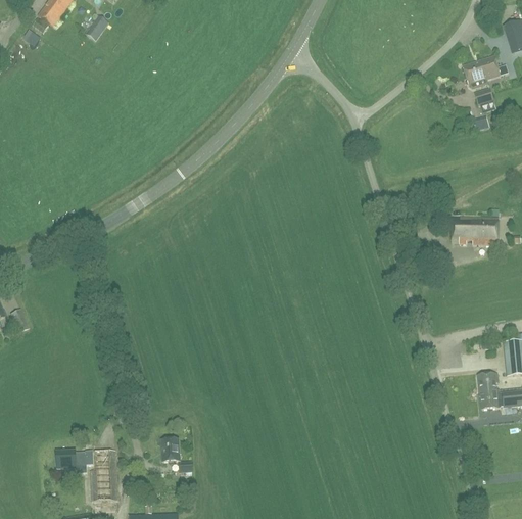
[(51,25),(69,0),(47,0),(37,14),(51,25)]
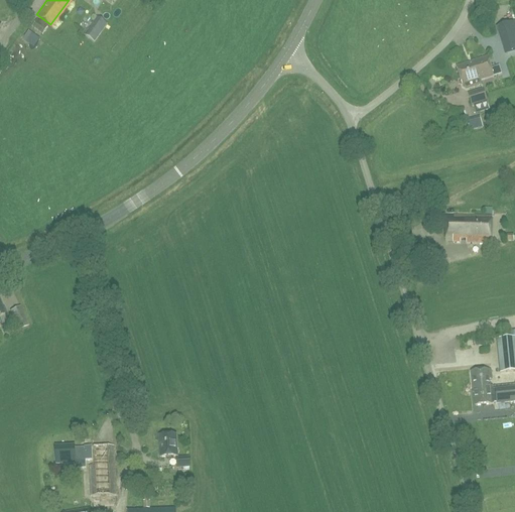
[(94,39),(107,20),(97,14),(84,32),(94,39)]
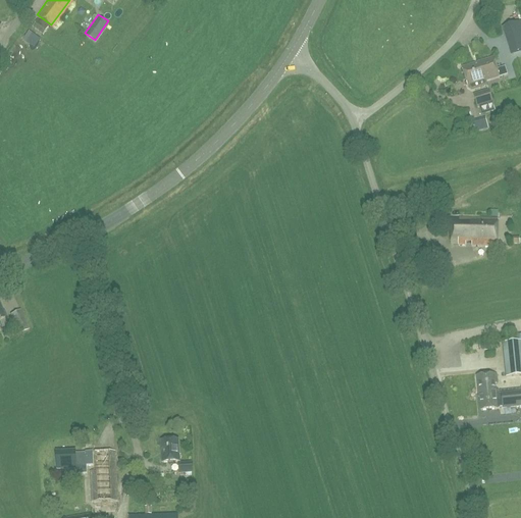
[(43,32),(47,23),(37,15),(31,23),(43,32)]
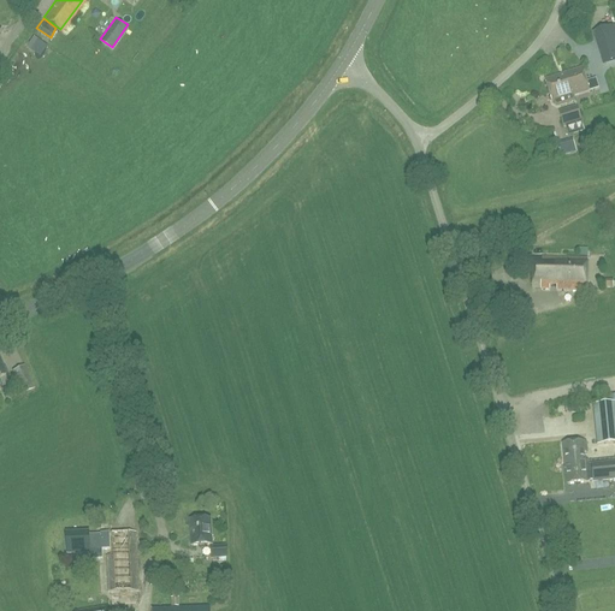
[(614,28),(613,22),(591,29),(604,66),(614,61),(614,28)]
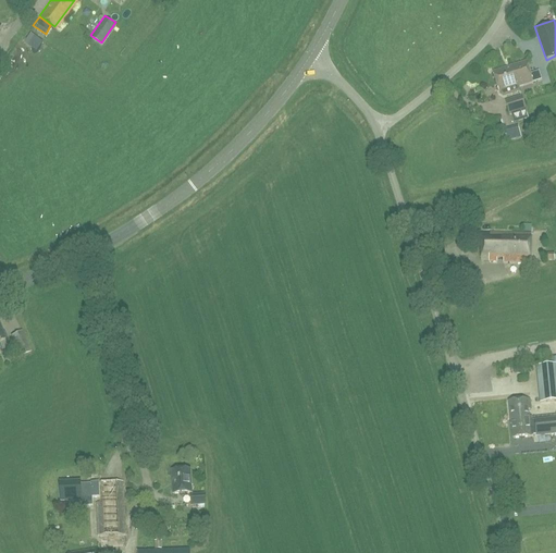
[(31,27),(24,36),(39,47),(46,37),(31,27)]
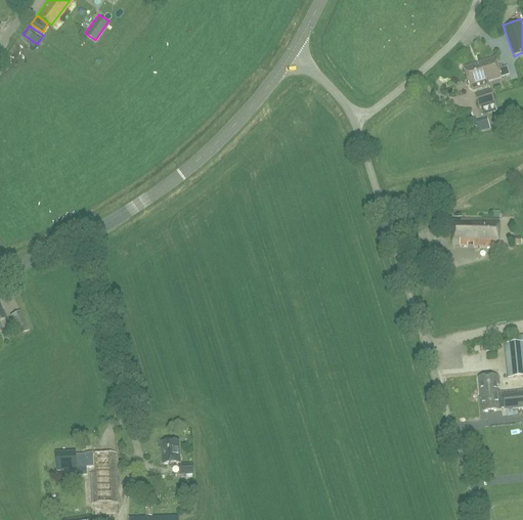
[(486,78),(487,78),(499,74),(509,72),(507,63),(497,66),(493,54),(480,58),(486,78)]
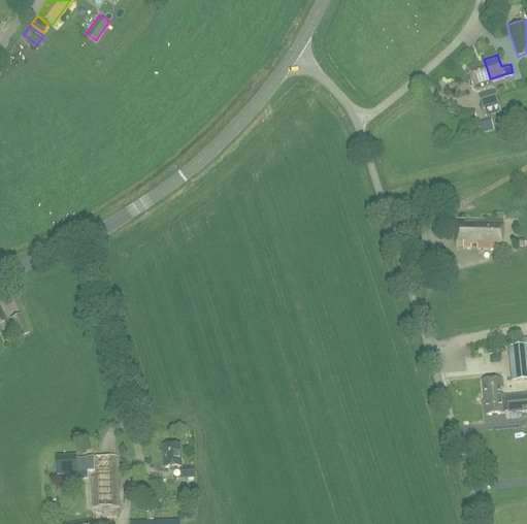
[(492,84),(491,78),(490,78),(484,59),(466,65),(473,88),(476,89),(492,84)]
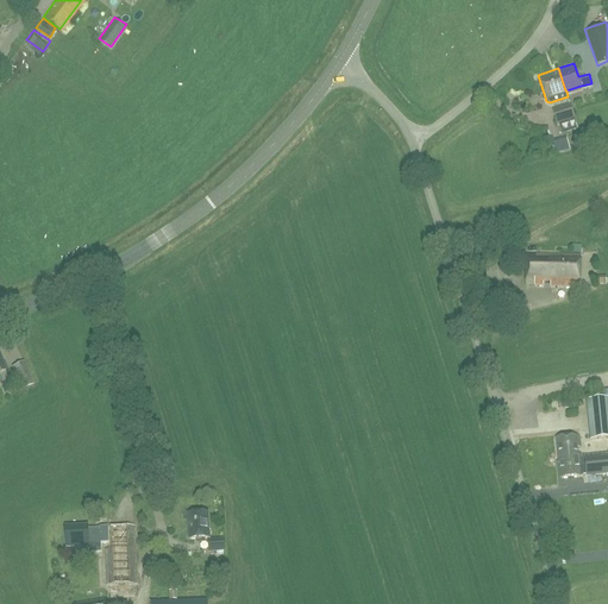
[(577,125),(571,106),(570,107),(569,101),(552,106),(559,131),(577,125)]
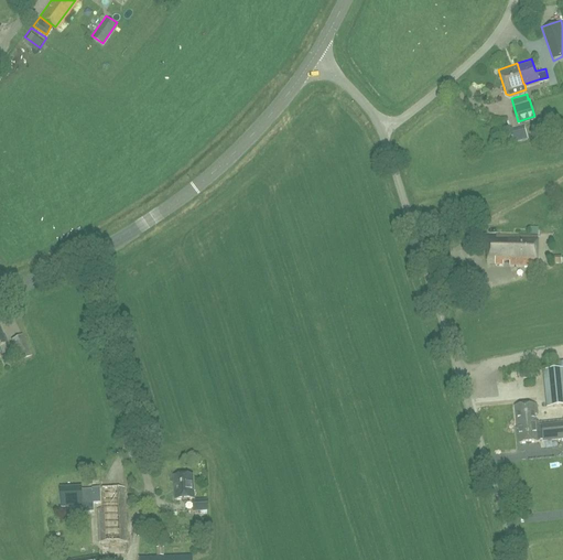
[(524,121),(512,124),(515,136),(528,133),(524,121)]
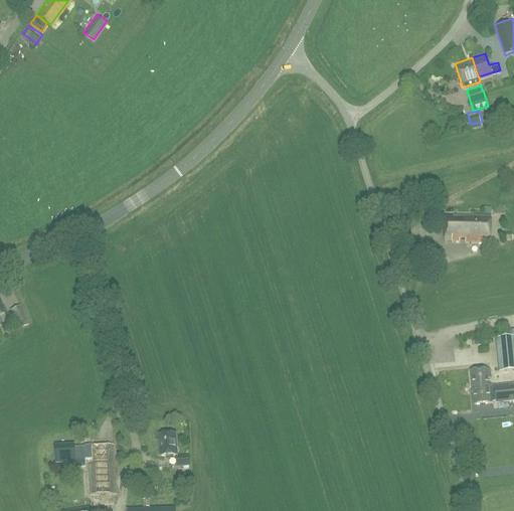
[(473,222),(473,212),(452,211),(452,212),(444,212),(444,237),(451,237),(451,238),(459,238),(459,235),(464,235),(464,238),(490,239),(490,220),(479,220),(479,223),(477,223),(477,222),(473,222)]
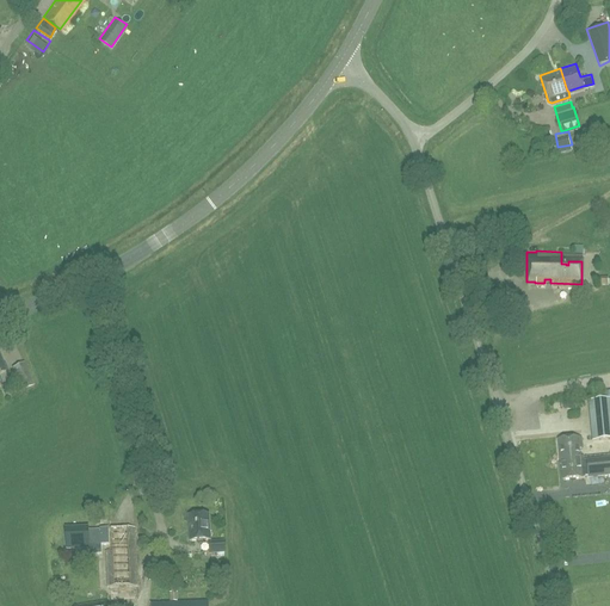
[(568,261),(581,261),(581,252),(561,252),(561,264),(566,264),(566,265),(568,265),(568,261)]
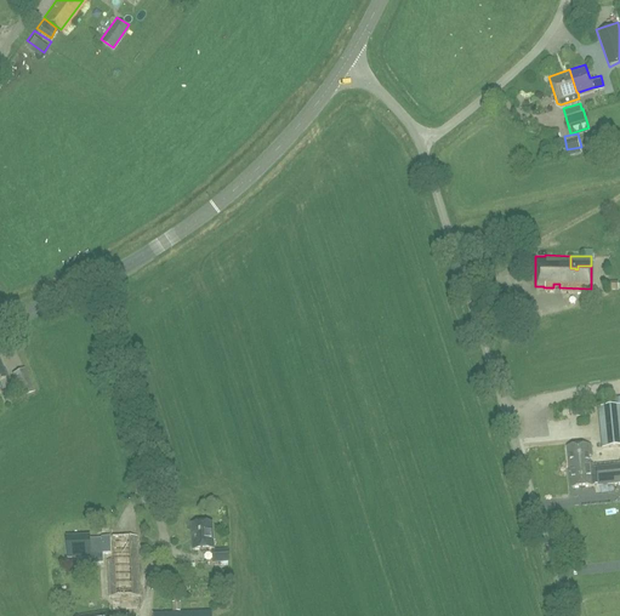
[(21,393),(34,388),(23,364),(11,370),(21,393)]
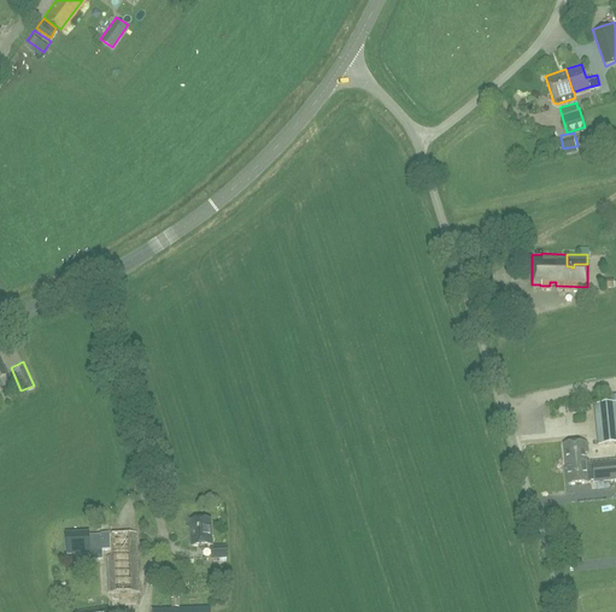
[(1,365),(0,363),(0,381),(1,384),(5,393),(18,387),(15,378),(11,381),(4,364),(1,365)]
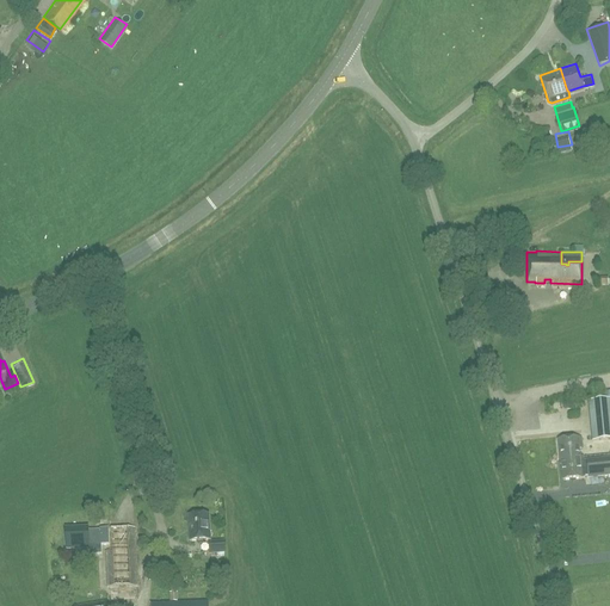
[(587,396),(591,436),(609,433),(609,406),(609,394),(587,396)]
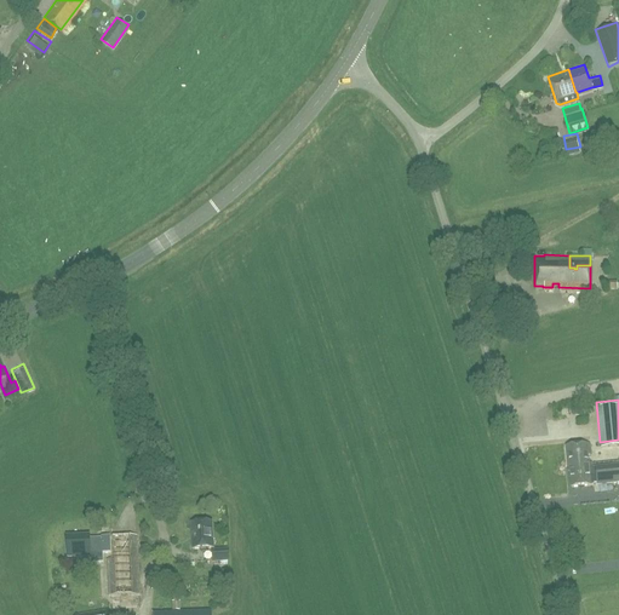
[(568,463),(568,461),(588,460),(586,452),(590,452),(589,441),(565,443),(567,463),(568,463)]
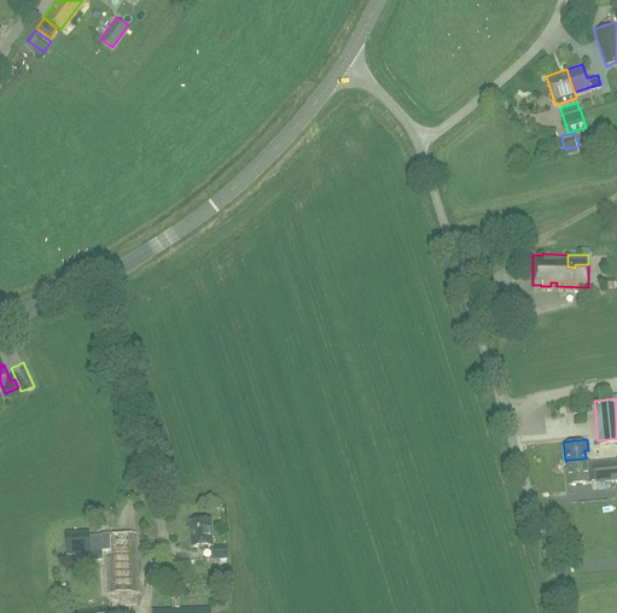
[(586,459),(566,460),(566,461),(568,482),(591,479),(591,478),(594,478),(594,479),(616,477),(616,459),(589,462),(588,459),(588,457),(586,459)]
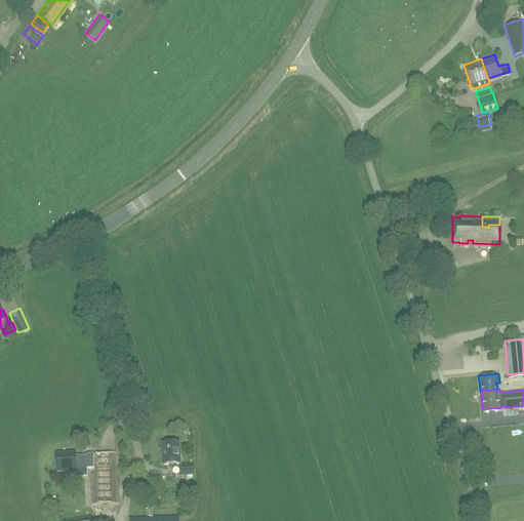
[(162,462),(179,461),(177,439),(161,440),(162,462)]
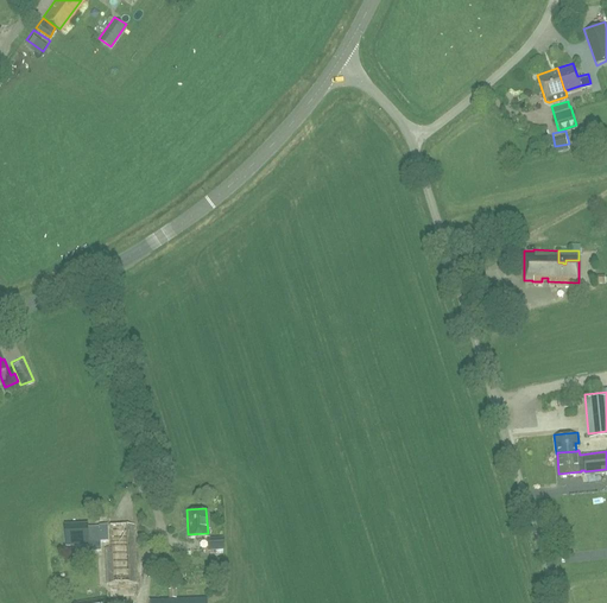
[(87,540),(87,538),(100,538),(107,538),(107,521),(95,522),(95,524),(87,524),(86,522),(64,524),(65,541),(87,540)]
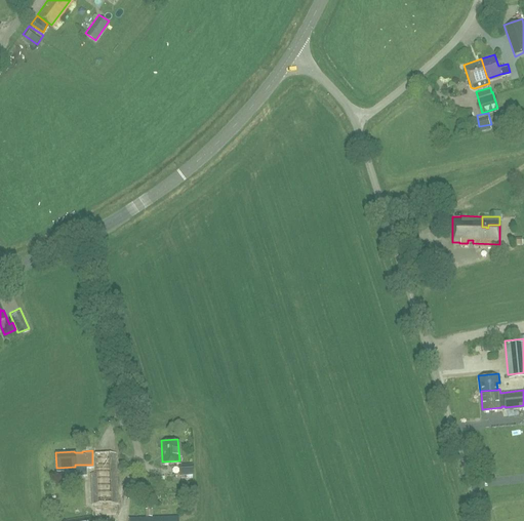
[(179,473),(193,472),(193,461),(178,462),(179,473)]
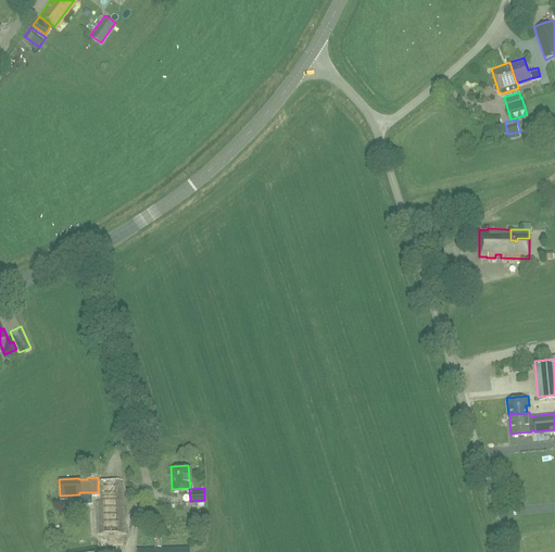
[(100,523),(121,522),(118,489),(98,489),(98,492),(99,501),(100,523)]
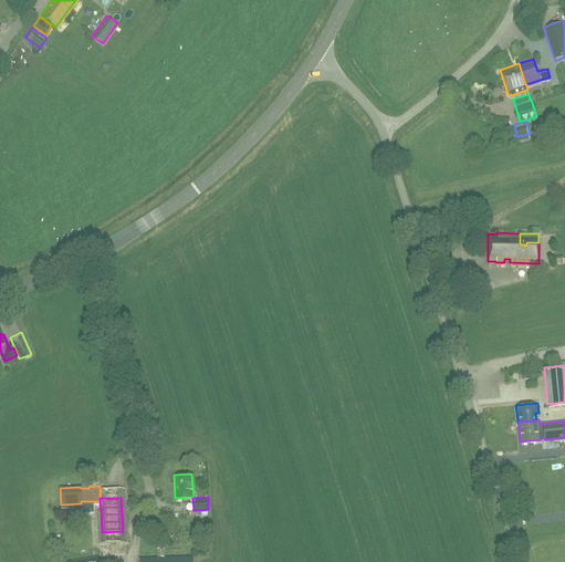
[(164,555),(164,545),(156,545),(156,555),(139,557),(138,561),(191,561),(191,554),(179,554),(179,550),(171,550),(171,554),(164,555)]
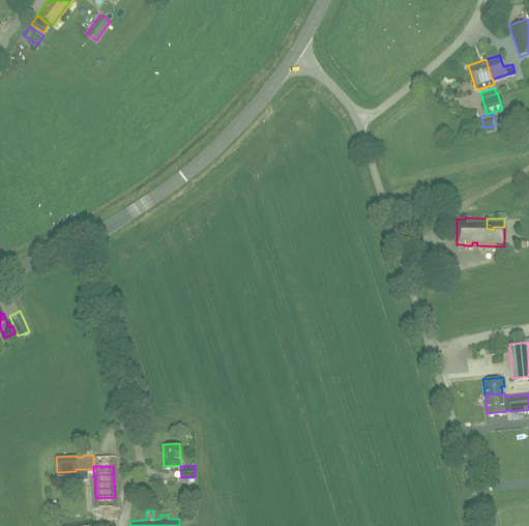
[(92,525),(91,517),(63,521),(60,525),(92,525)]
